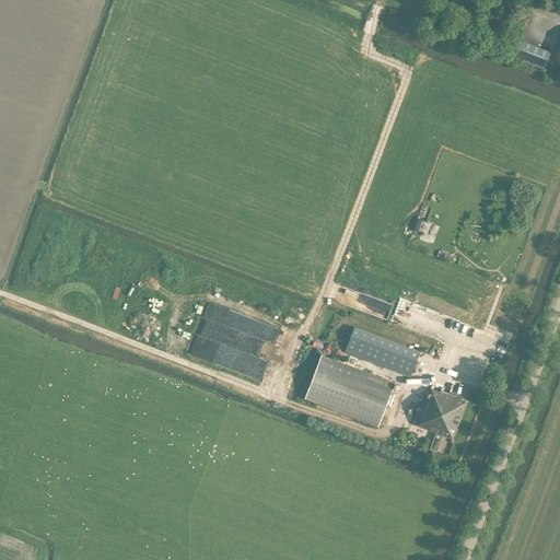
[(545,69),(551,53),(520,41),(514,57),(545,69)]
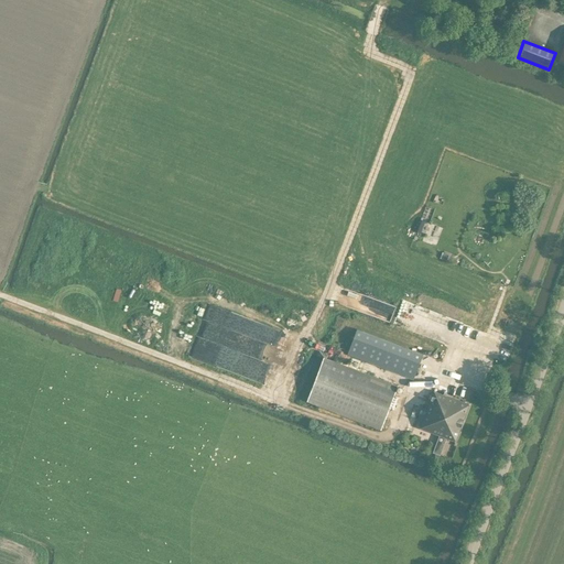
[(207,321),(278,345),(283,329),(213,305),(207,321)]
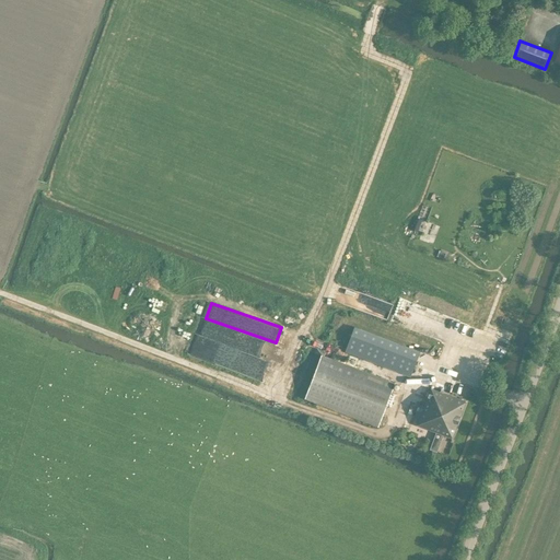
[(409,377),(419,352),(354,327),(345,352),(409,377)]
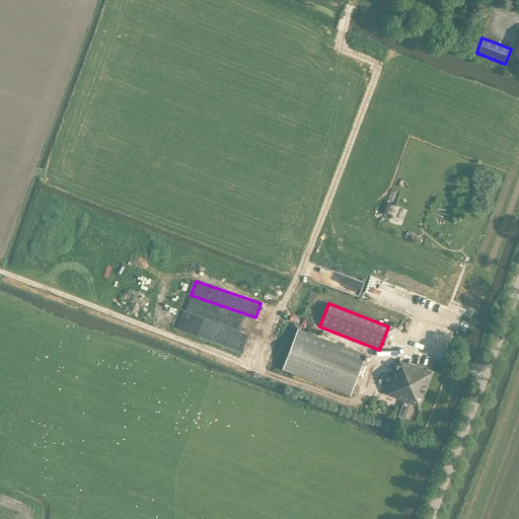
[(350,395),(366,355),(298,329),(282,370),(350,395)]
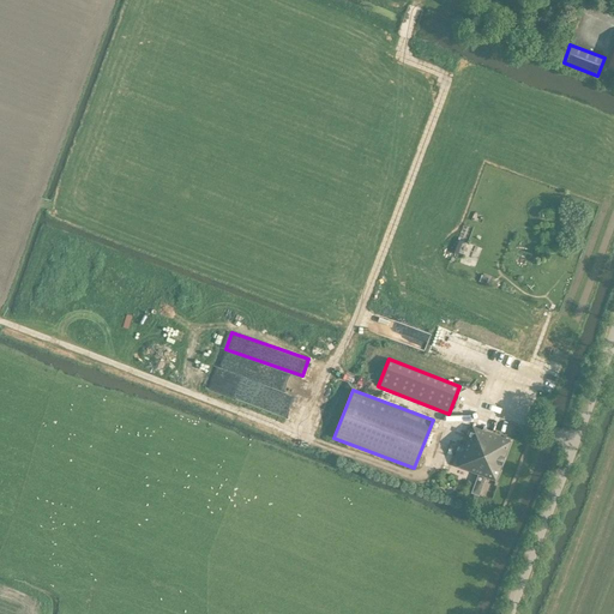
[(511,440),(473,426),(458,467),(497,481),(511,440)]
